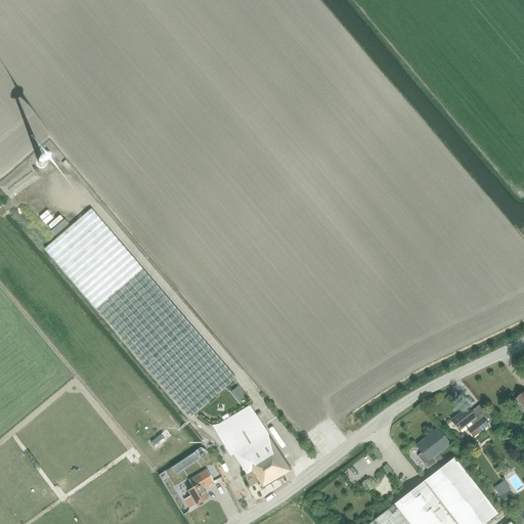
[(235,379),(192,329),(91,210),(45,250),(145,368),(188,419),(235,379)]
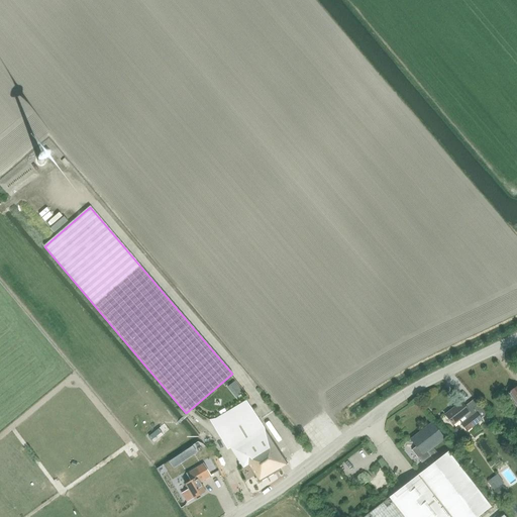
[(234,382),(227,387),(235,397),(242,392),(234,382)]
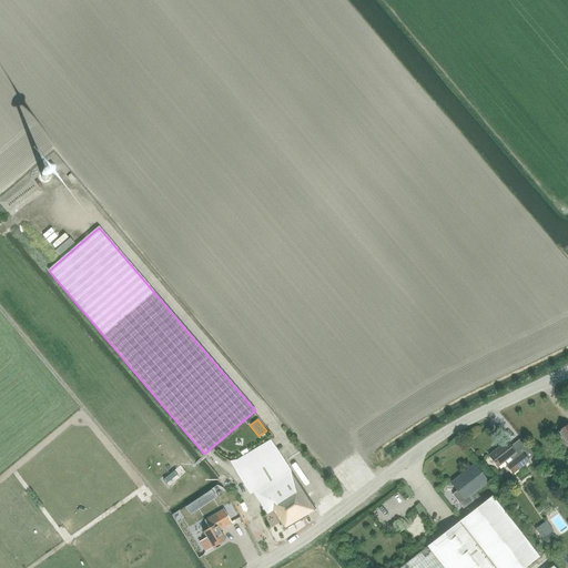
[(519,436),(524,433),(518,424),(514,426),(519,436)]
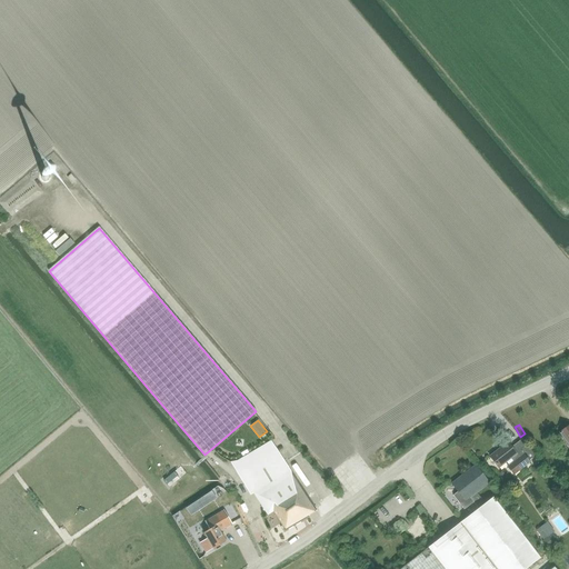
[(568,425),(558,433),(568,448),(568,425)]
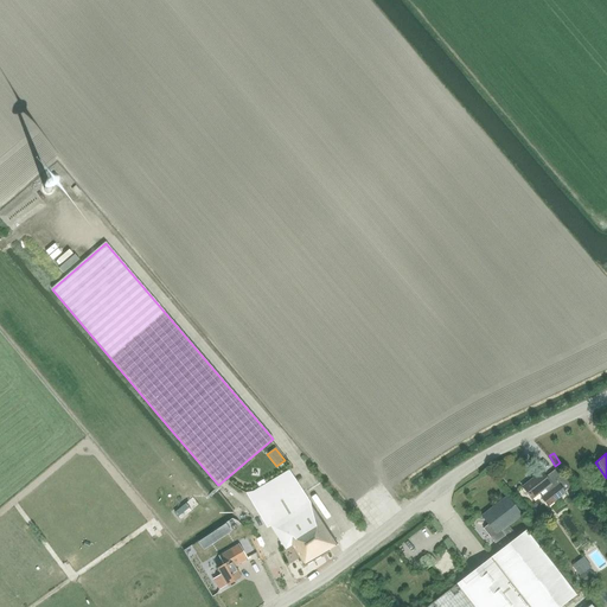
[(254,492),(247,493),(254,505),(264,522),(272,526),(286,549),(292,547),(305,567),(328,551),(328,550),(336,545),(295,480),(289,470),(254,492)]
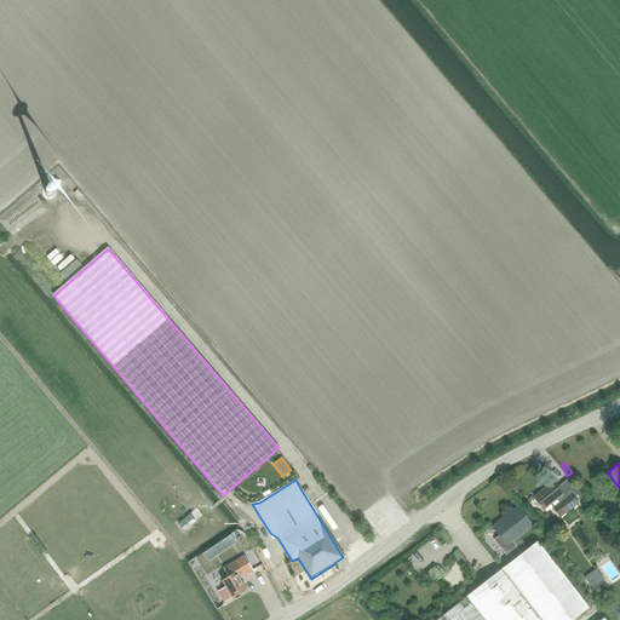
[(575,503),(583,497),(573,484),(566,491),(563,487),(558,491),(551,481),(545,484),(547,488),(533,499),(543,510),(556,499),(560,504),(552,510),(560,518),(577,505),(575,503)]
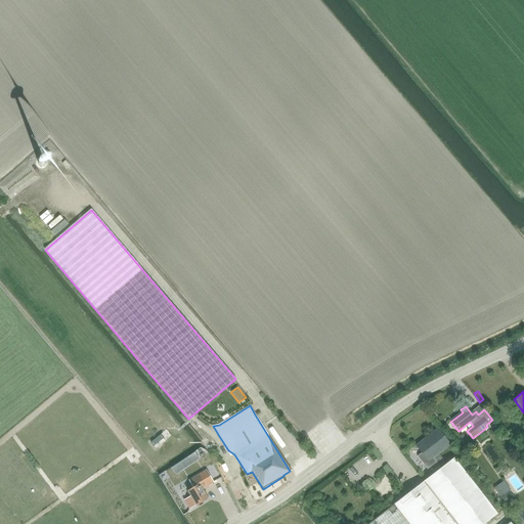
[(393,505),(368,523),(485,523),(494,518),(497,515),(496,513),(453,459),(450,461),(446,464),(438,454),(449,445),(437,430),(416,446),(421,453),(418,456),(427,470),(436,463),(440,469),(423,482),(393,505)]
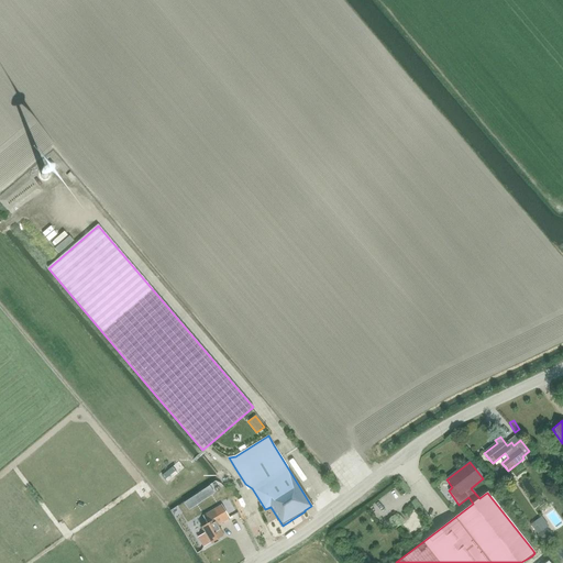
[(231,497),(230,495),(225,487),(224,487),(223,485),(218,488),(219,492),(217,493),(220,500),(222,503),(231,497)]
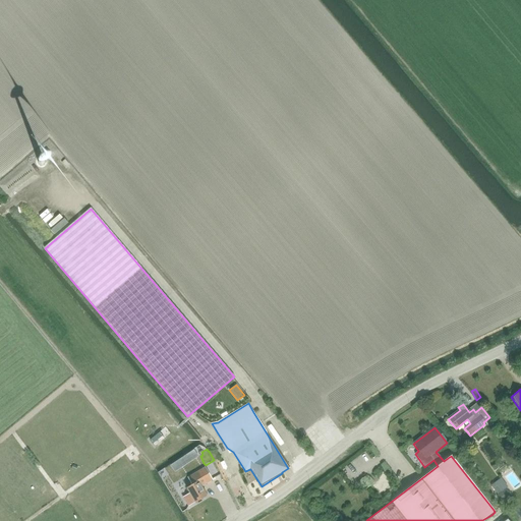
[(193,450),(187,454),(191,461),(197,457),(193,450)]
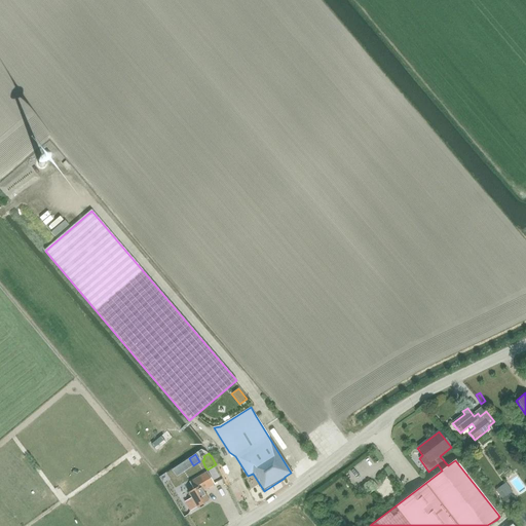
[(191,498),(185,501),(190,511),(196,506),(197,508),(209,501),(202,491),(214,485),(207,472),(194,479),(189,482),(193,489),(187,492),(189,496),(191,498)]
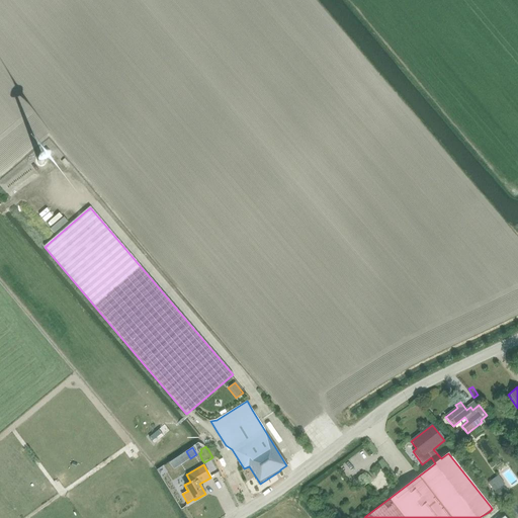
[(492,481),(488,485),(494,493),(498,490),(492,481)]
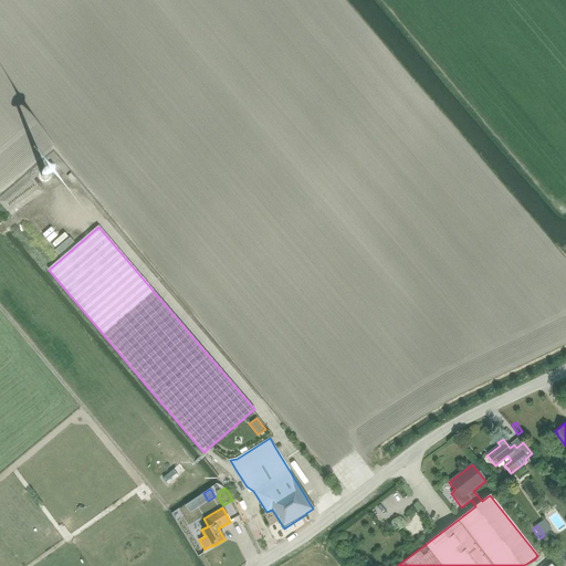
[(544,535),(540,538),(544,545),(554,537),(549,532),(544,535)]
